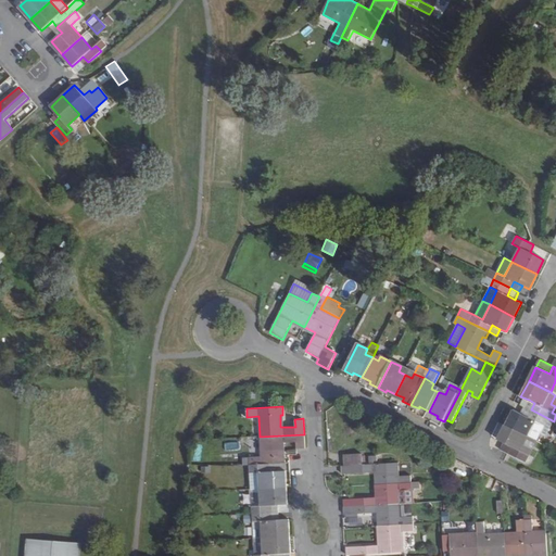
[(527,417),(531,409),(526,407),(521,415),(527,417)]
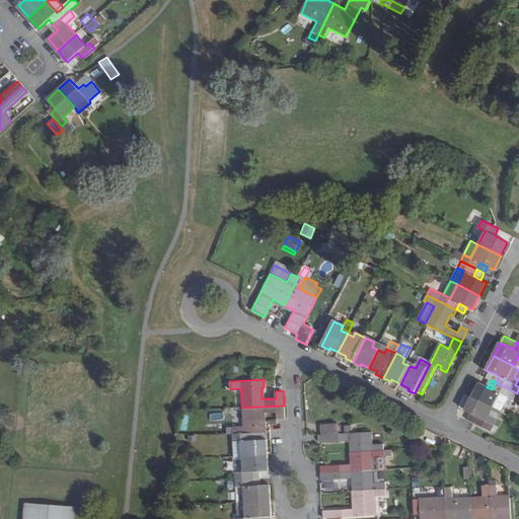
[(513,400),(517,393),(496,382),(492,389),(487,387),(479,383),(472,397),(494,408),(500,394),(508,397),(513,400)]
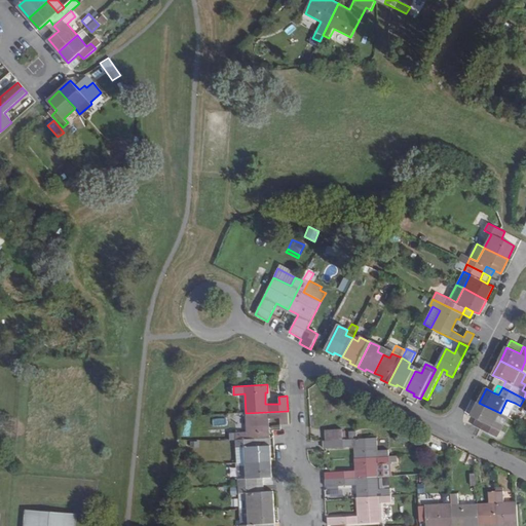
[(506,400),(500,413),(508,417),(515,403),(506,400)]
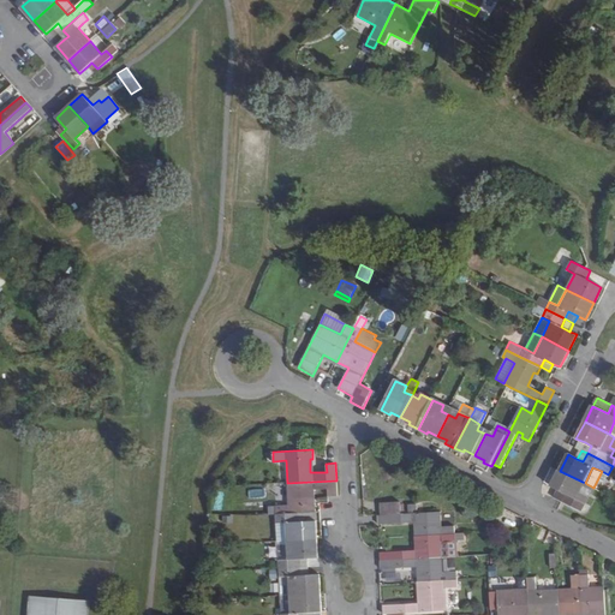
[(586,503),(575,500),(585,483),(560,471),(551,487),(557,490),(554,497),(583,512),(586,503)]
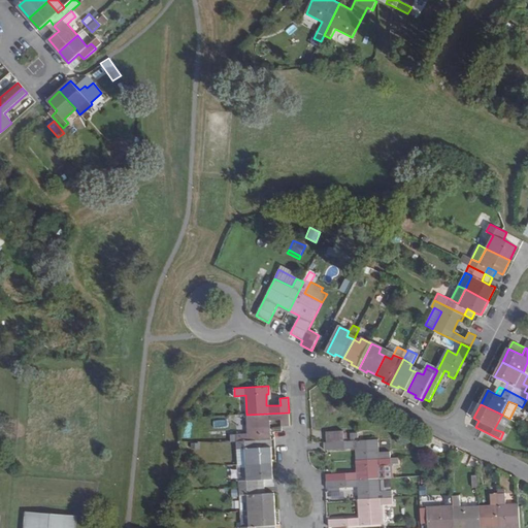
[(231,441),(237,441),(271,440),(270,432),(267,432),(267,421),(282,420),(282,427),(290,427),(289,413),(246,415),(248,433),(230,434),(231,441)]
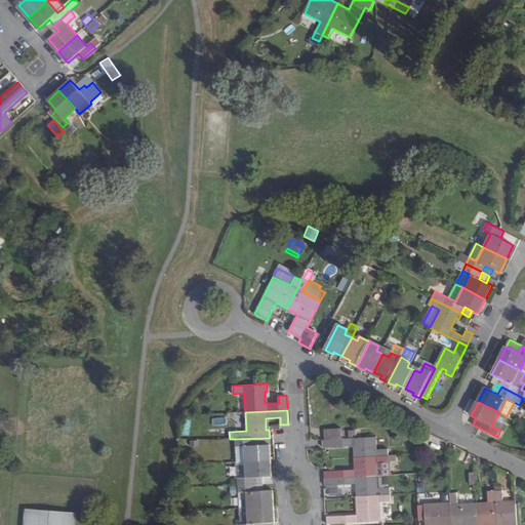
[(499,412),(491,427),(500,430),(507,416),(499,412)]
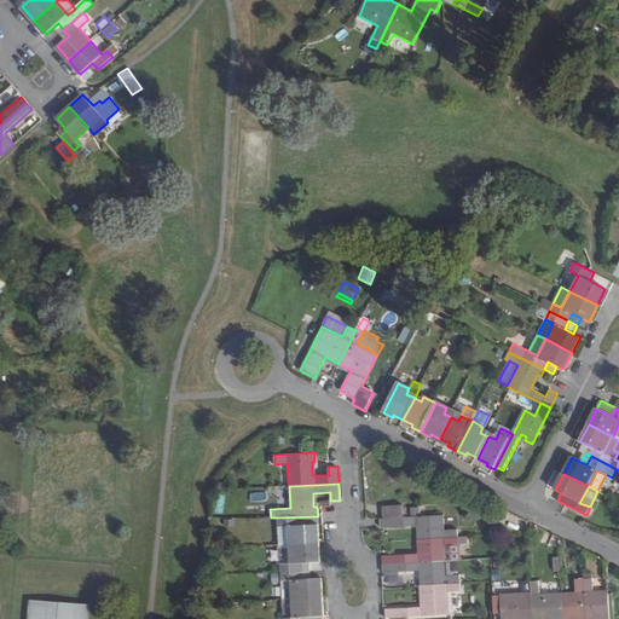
[(421,531),(417,531),(417,538),(458,537),(458,528),(445,530),(445,515),(403,516),(403,504),(383,505),(383,518),(381,518),(381,527),(421,525),(421,531)]
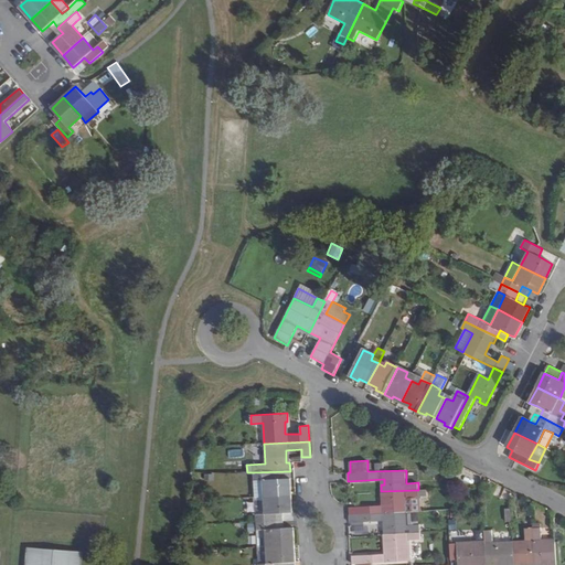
[(254,480),(263,480),(264,497),(291,496),(290,479),(274,479),(274,472),(254,472),(254,480)]
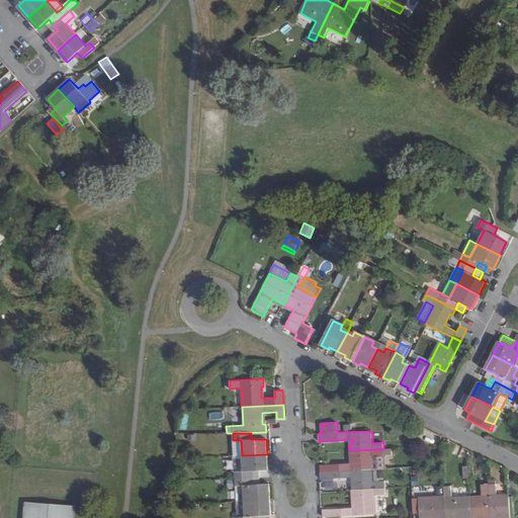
[(399,448),(383,449),(383,457),(386,457),(386,455),(399,455),(399,448)]
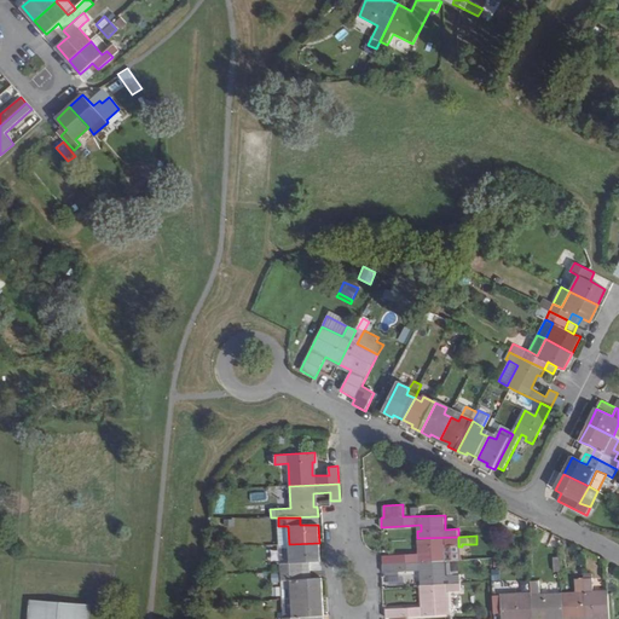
[(422,548),(422,554),(383,556),(383,563),(446,561),(460,560),(458,547),(458,537),(417,538),(418,548),(422,548)]
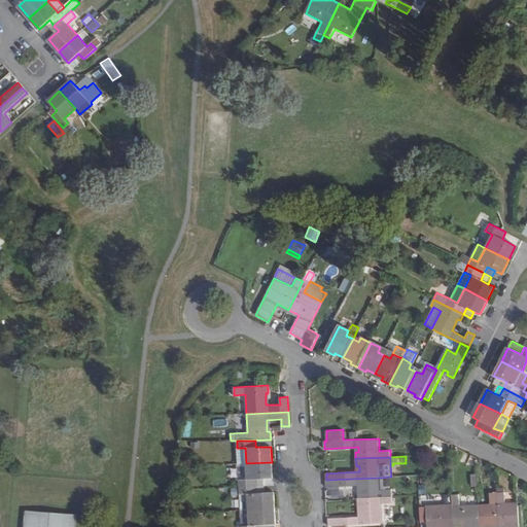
[(273,478),(272,462),(246,463),(246,480),(239,480),(239,488),(257,487),(257,479),(273,478)]
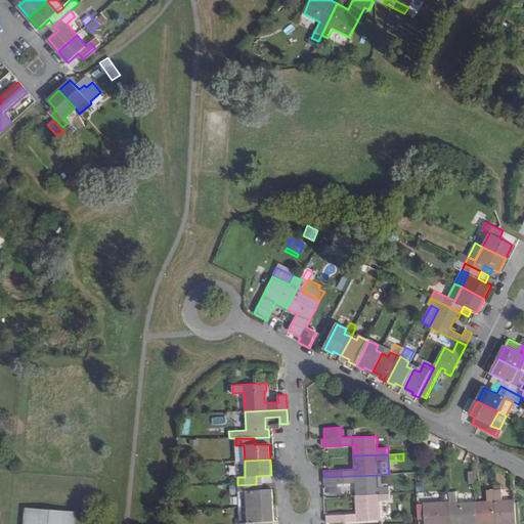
[(245,477),(245,461),(236,462),(237,477),(245,477)]
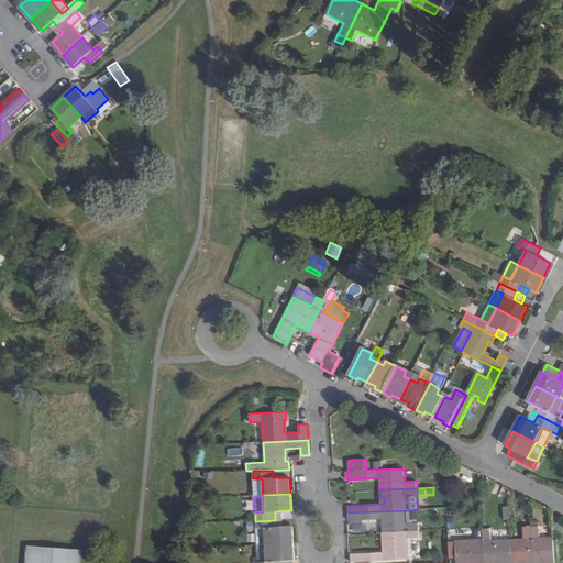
[(291,519),(291,510),(275,511),(275,520),(283,519),(291,519)]
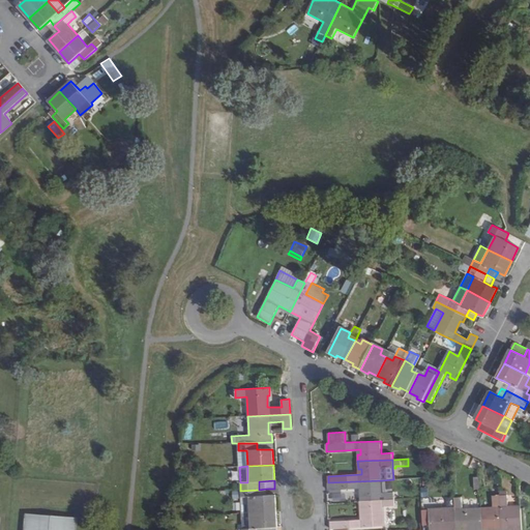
[(383,492),(382,480),(328,482),(328,490),(362,488),(362,493),(359,493),(359,501),(394,499),(394,492),(383,492)]
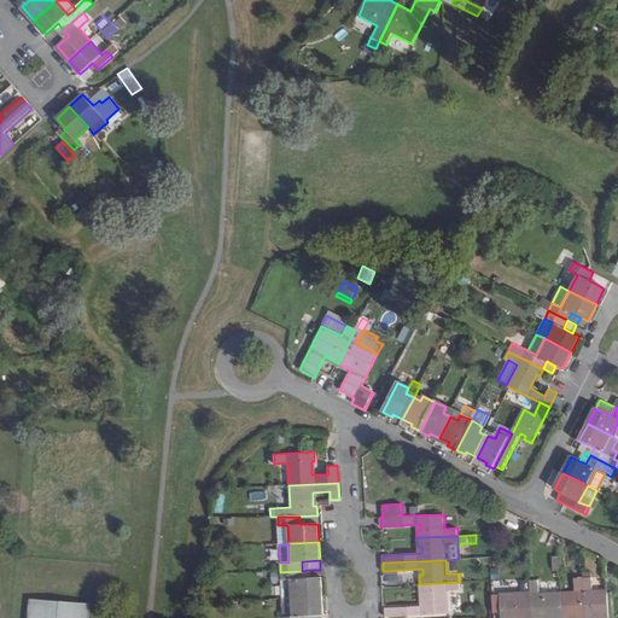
[(303,579),(302,571),(280,572),(280,581),(290,579),(291,599),(321,596),(320,578),(312,578),(303,579)]
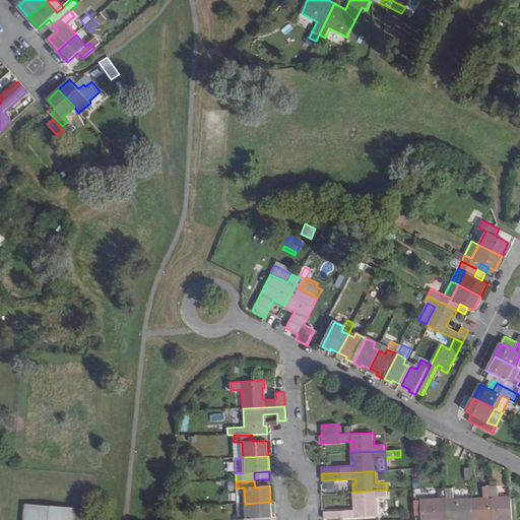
[(486,519),(493,519),(492,485),(484,485),(485,497),(472,498),(473,519),(480,519),(480,517),(485,516),(486,519)]
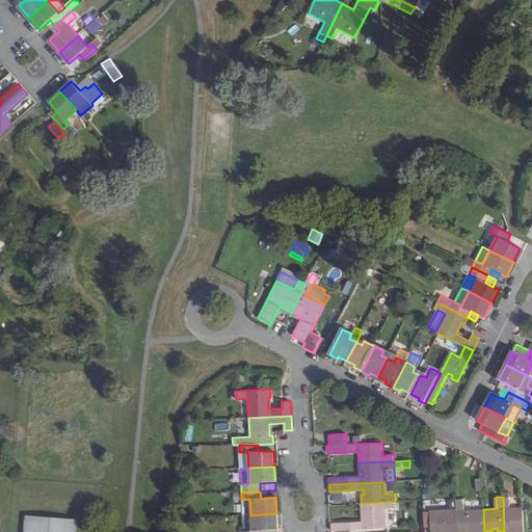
[(510,507),(510,497),(503,497),(504,531),(511,531),(511,528),(516,527),(516,531),(525,531),(524,507),(510,507)]
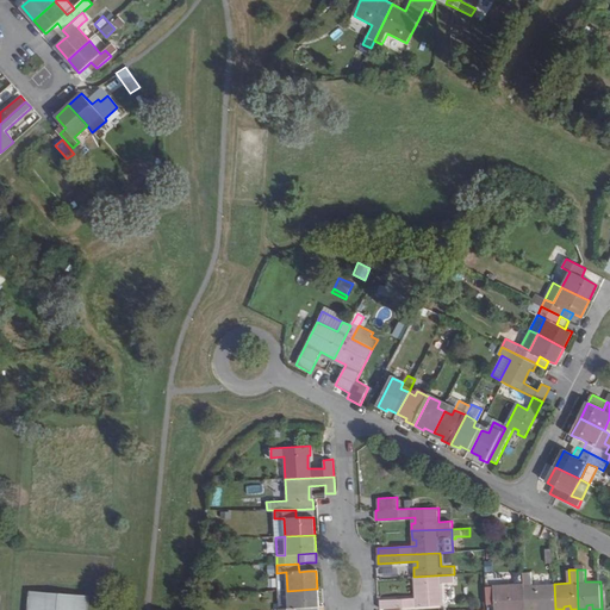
[(287,591),(286,572),(277,573),(279,591),(287,591)]
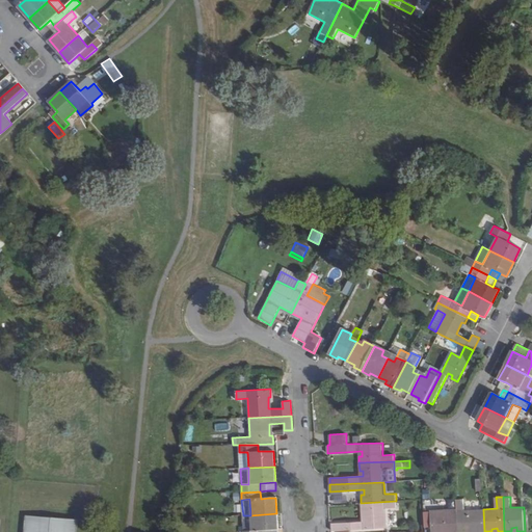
[(450,500),(450,510),(431,511),(432,531),(440,531),(451,531),(458,531),(457,499),(450,500)]
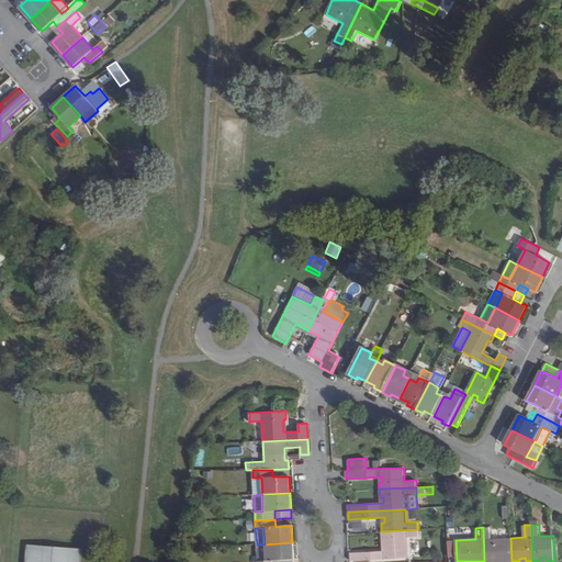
[(504,559),(504,561),(512,561),(510,538),(491,538),(491,527),(483,527),(484,561),(492,561),(492,560),(504,559)]
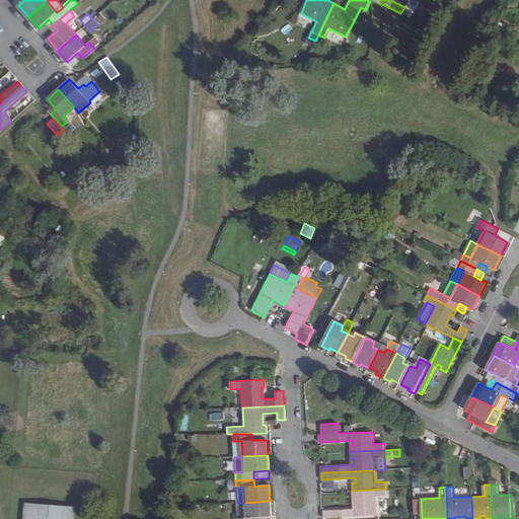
[(376,497),(386,496),(386,489),(352,491),(353,498),(356,497),(357,509),(323,510),(323,517),(377,515),(376,497)]
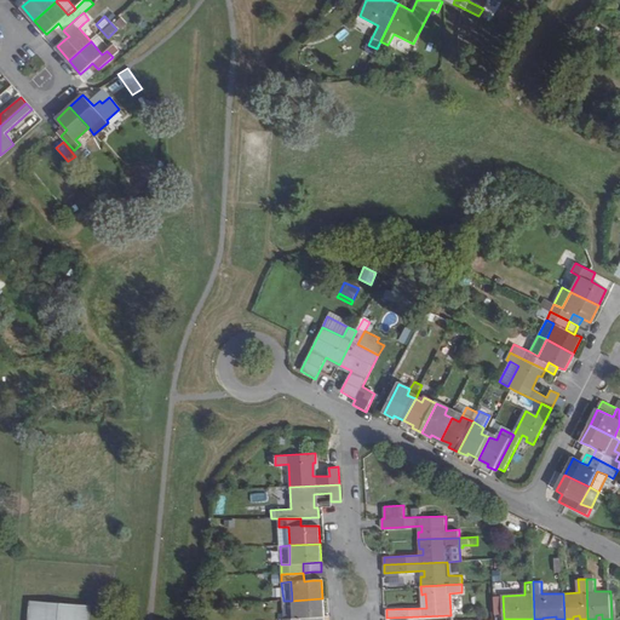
[(323,619),(322,598),(292,601),(293,619),(283,619),(323,619)]
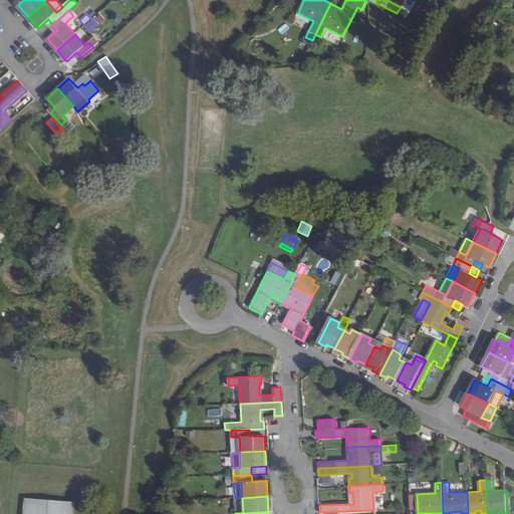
[(243,513),(242,498),(235,498),(235,513),(243,513)]
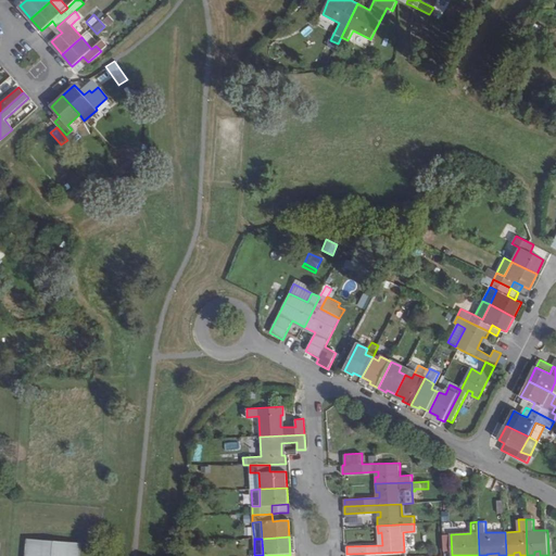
[(77,554),(78,545),(58,543),(58,552),(52,551),(52,543),(30,542),(29,555),(75,555),(76,554),(77,554)]
